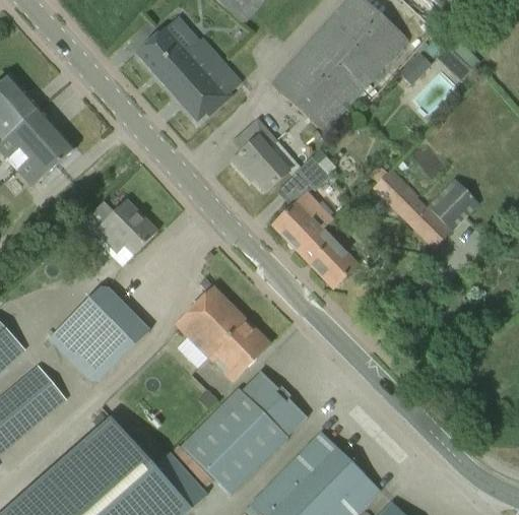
[(218,0),(244,21),(262,0),(218,0)]
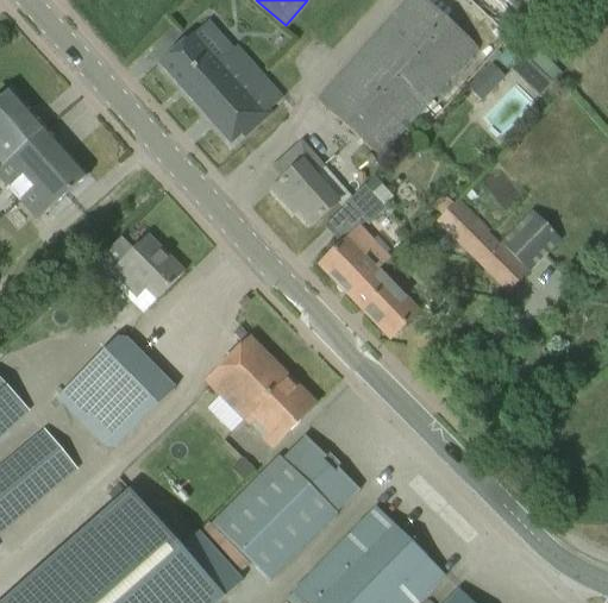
[(405,0),(318,96),(380,152),(477,44),(428,0),(405,0)]
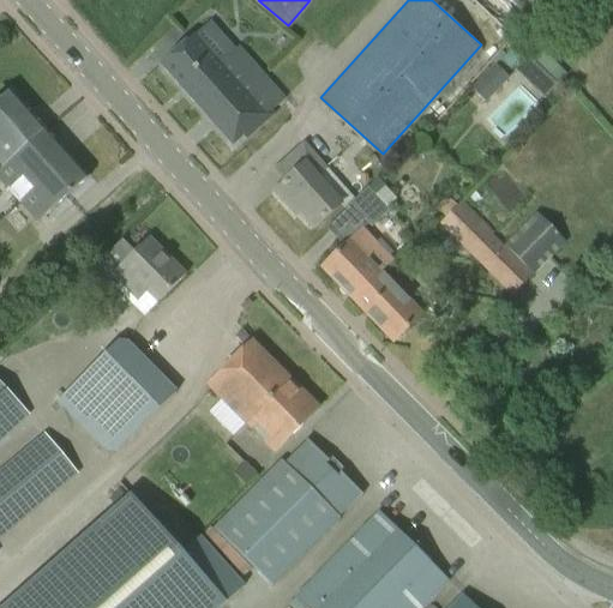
[(544,30),(571,0),(475,0),(511,34),(528,16),(544,30)]
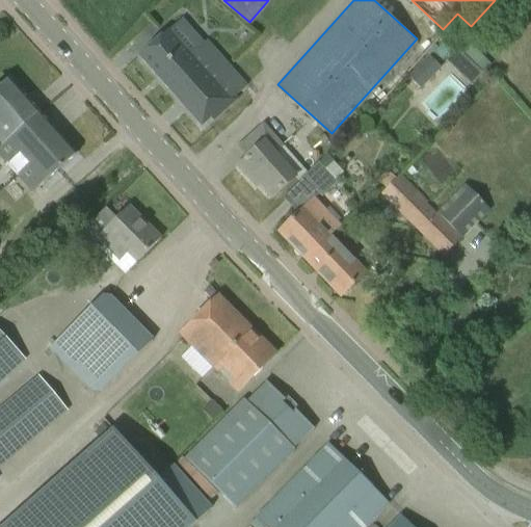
[(247,81),(207,36),(190,51),(168,26),(139,52),(202,122),(211,113),(213,116),(237,96),(234,93),(247,81)]
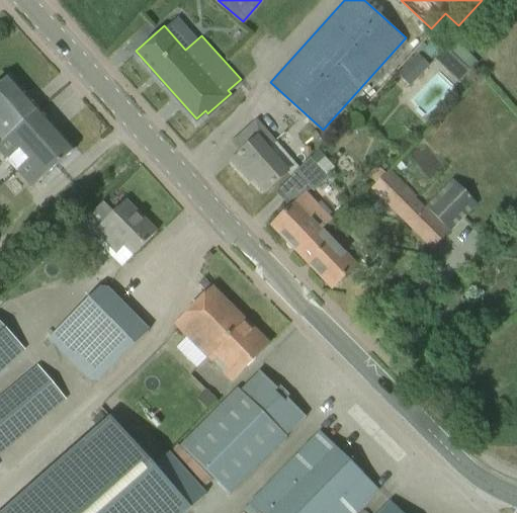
[(447,43),(436,53),(460,76),(470,66),(447,43)]
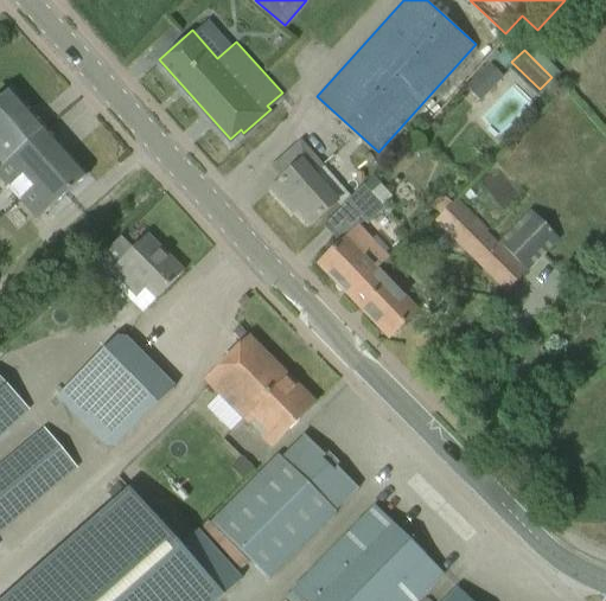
[(465,83),(479,96),(503,72),(489,58),(465,83)]
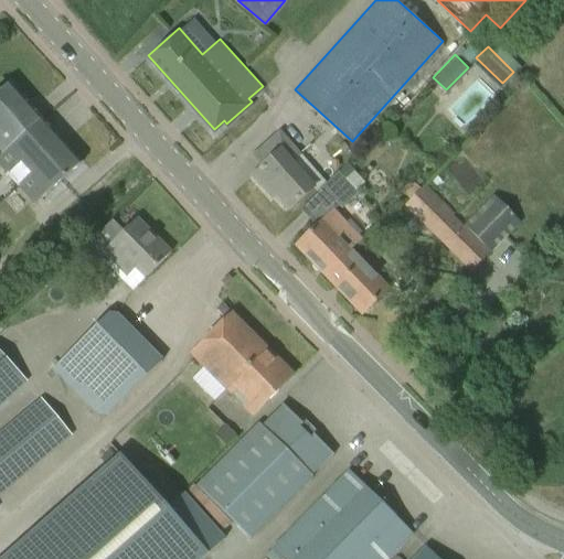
[(0,86),(0,138),(9,148),(43,116),(10,78),(0,86)]
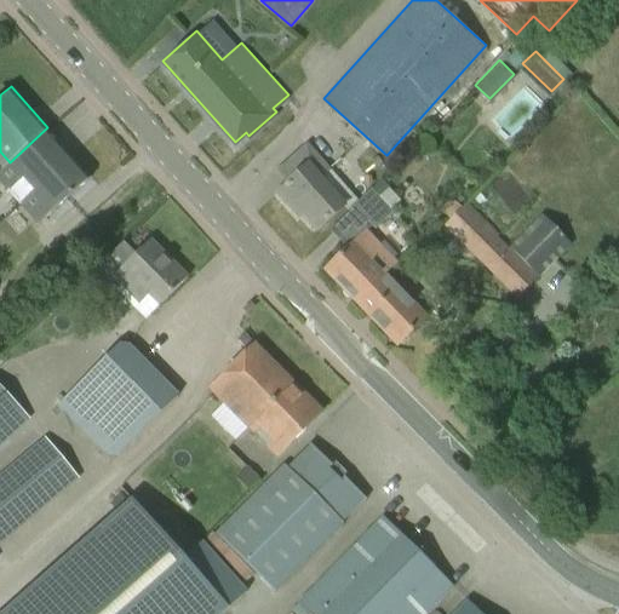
[(47,127),(10,162),(0,171),(13,187),(28,173),(40,187),(26,201),(40,218),(90,174),(47,127)]
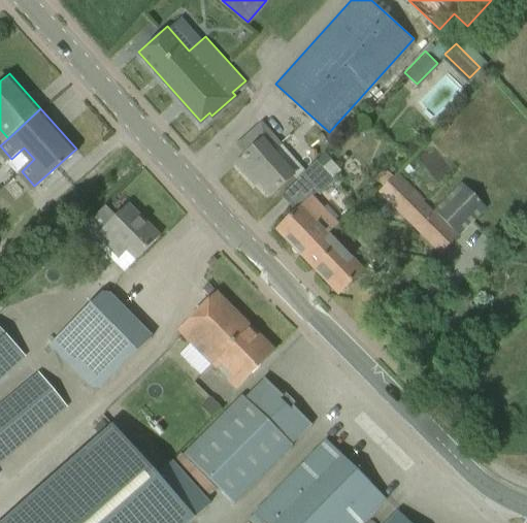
[(304,167),(274,133),(262,119),(237,141),(246,152),(235,161),(246,173),(250,171),(269,193),(294,171),(296,173),(300,170),(304,167)]
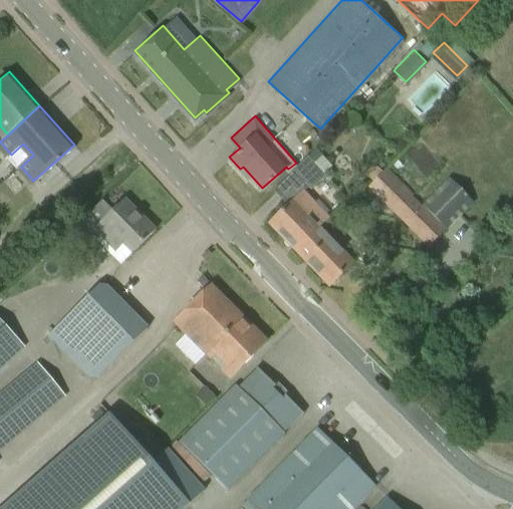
[(327,171),(309,151),(296,163),(292,166),(310,186),(327,171)]
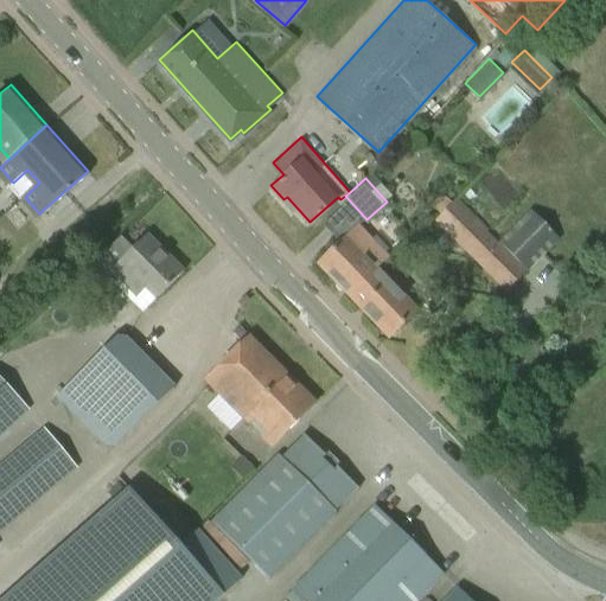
[(434,216),(506,286),(557,232),(530,205),(501,235),(454,194),(434,216)]
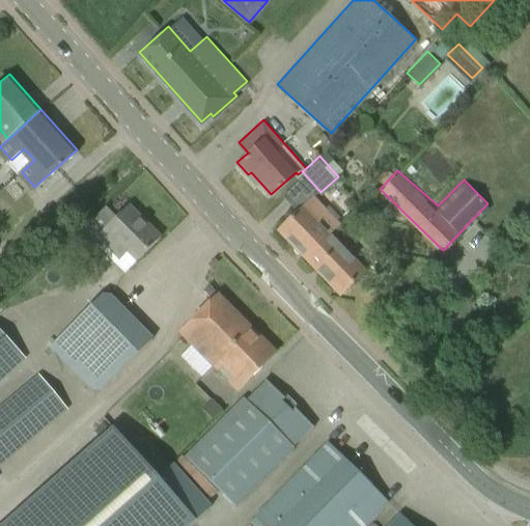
[(279,228),(305,255),(330,232),(339,223),(313,196),(279,228)]
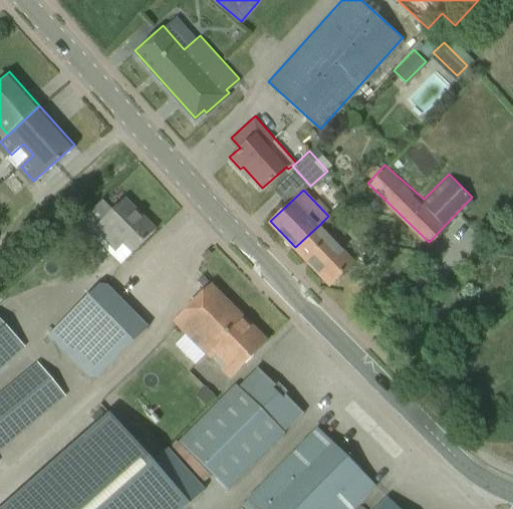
[(115,248),(125,241),(133,249),(156,227),(124,195),(112,207),(102,197),(88,211),(84,215),(94,225),(93,227),(115,248)]
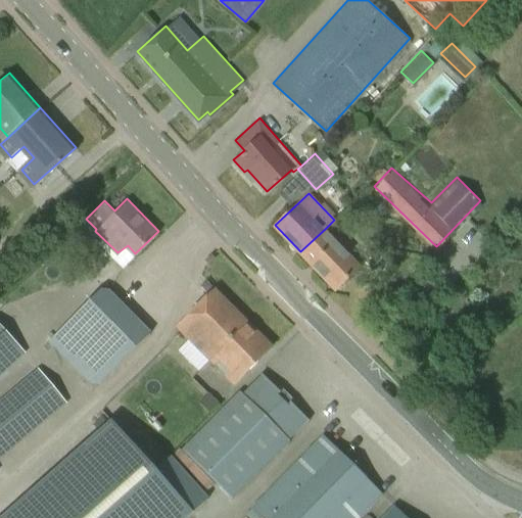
[(325,229),(300,251),(335,287),(359,265),(325,229)]
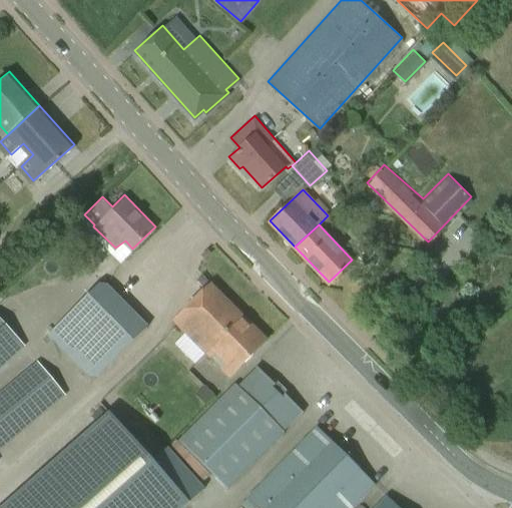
[(100,279),(47,331),(95,379),(147,326),(100,279)]
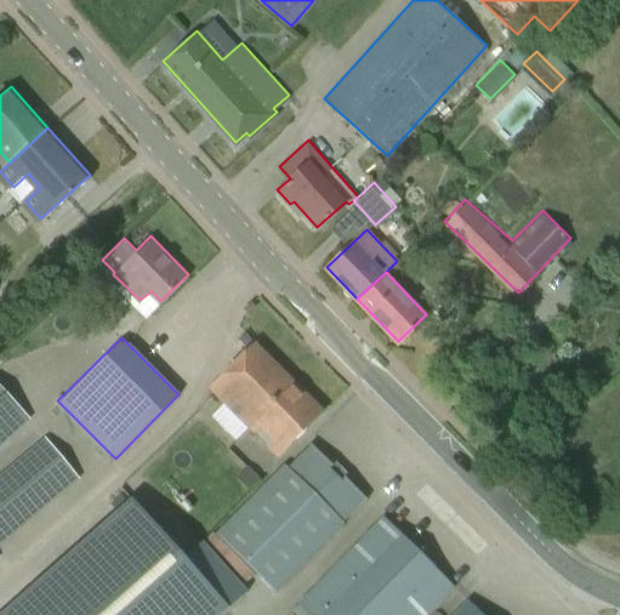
[(212,383),(280,450),(323,408),(256,341),(212,383)]
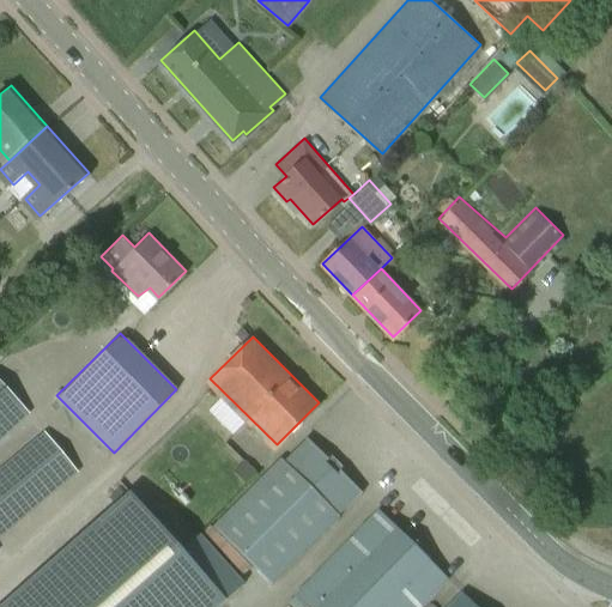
[(0,438),(30,412),(0,378),(0,438)]
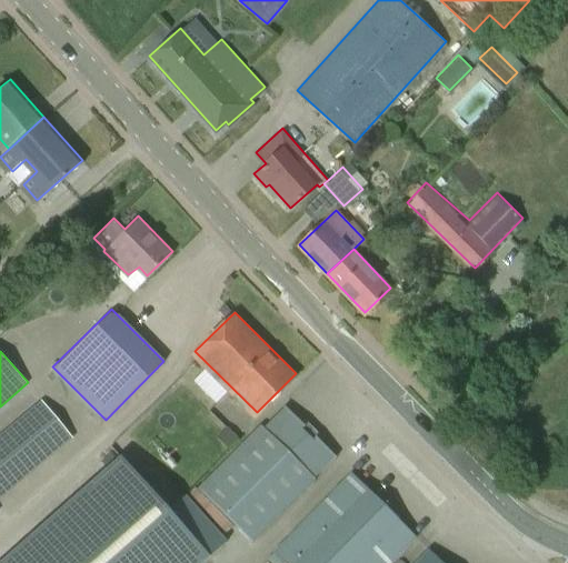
[(43,400),(0,435),(0,495),(73,435),(43,400)]
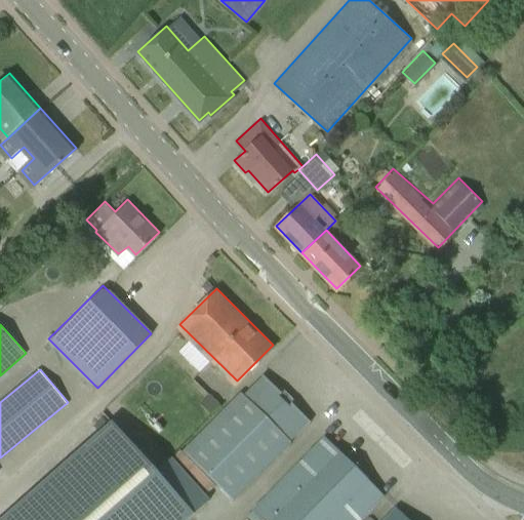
[(281,391),(263,372),(262,373),(263,373),(243,392),(241,390),(183,448),(233,498),(291,439),(289,438),(308,420),(309,421),(310,420),(291,400),(288,403),(279,394),(281,391)]
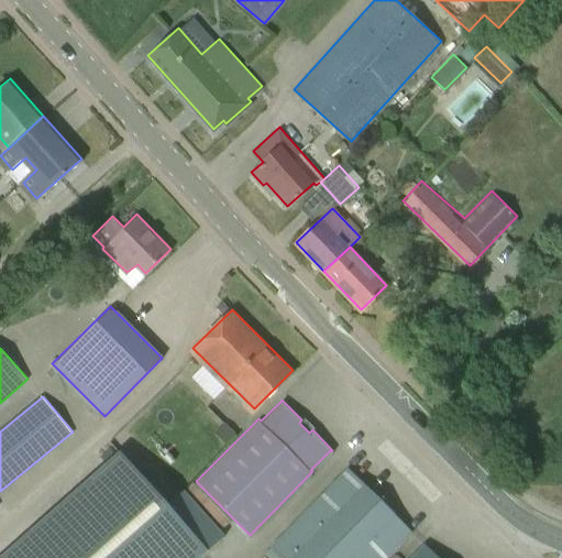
[(224,420),(216,429),(227,440),(235,431),(224,420)]
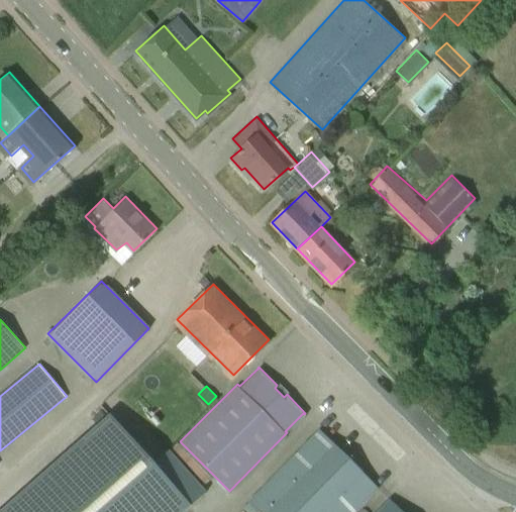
[(110,413),(0,510),(0,511),(180,511),(205,490),(169,448),(153,462),(110,413)]
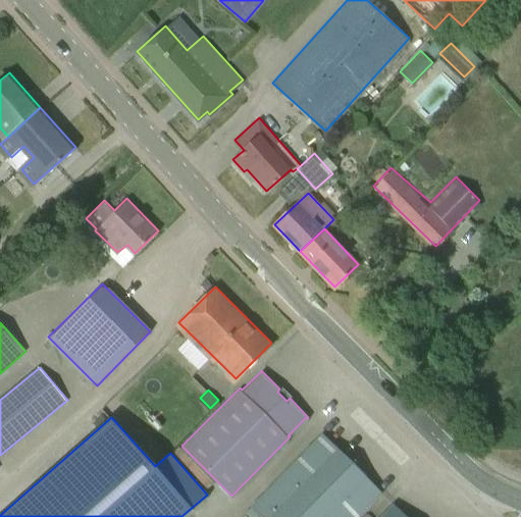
[(354,516),(381,490),(322,431),(253,502),(267,516),(354,516)]
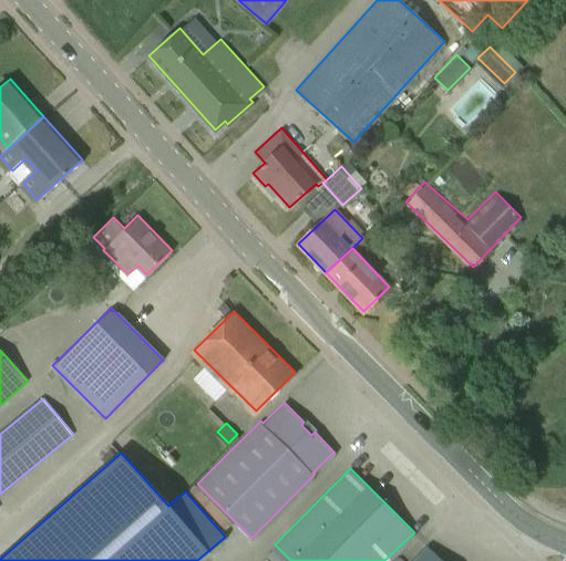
[(444,560),(428,544),(412,560),(410,560),(444,560)]
